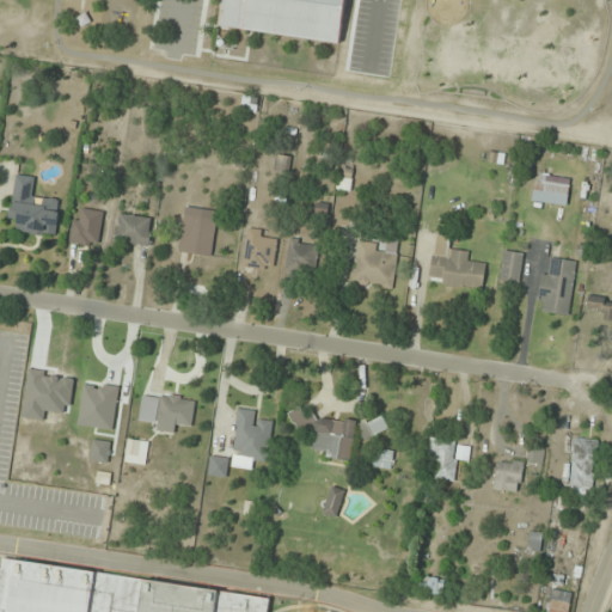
[(344,0),(222,0),(220,26),(340,42),(344,0)]
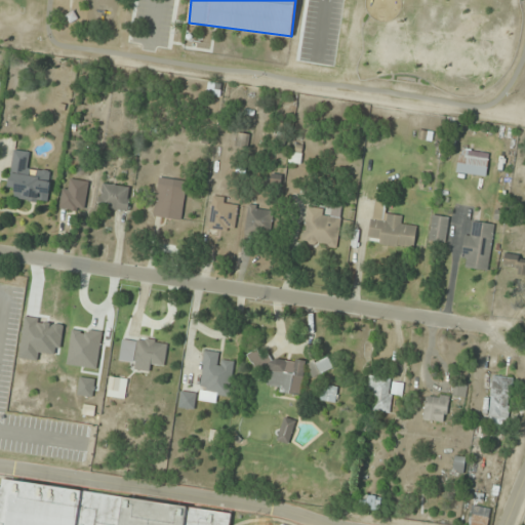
[(247,147),(248,134),(239,133),(238,146),(247,147)]
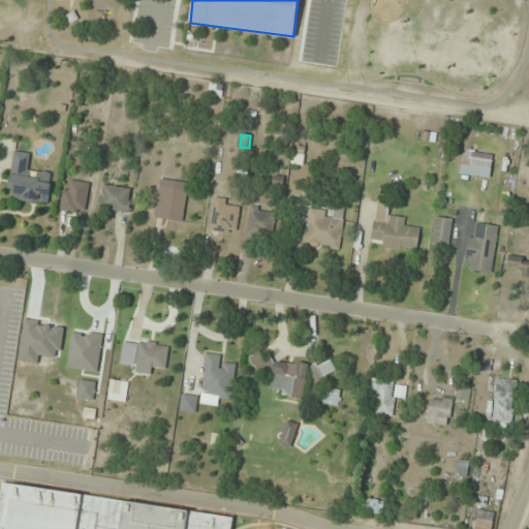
[(461,175),(490,177),(493,153),(464,150),(461,175)]
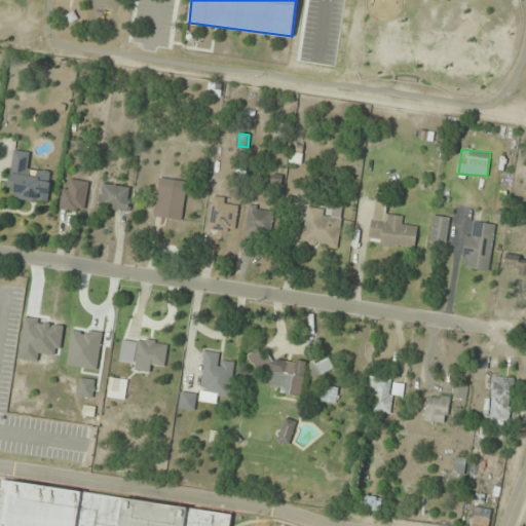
[(49,201),(50,172),(30,171),(31,151),(12,150),(10,190),(17,190),(17,200),(49,201)]
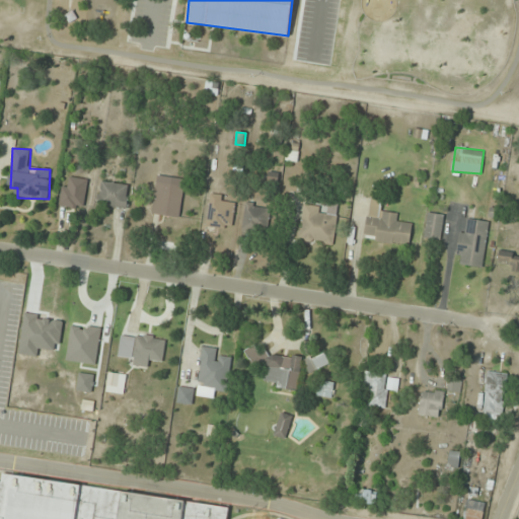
[(87,179),(64,176),(60,206),(83,209),(87,179)]
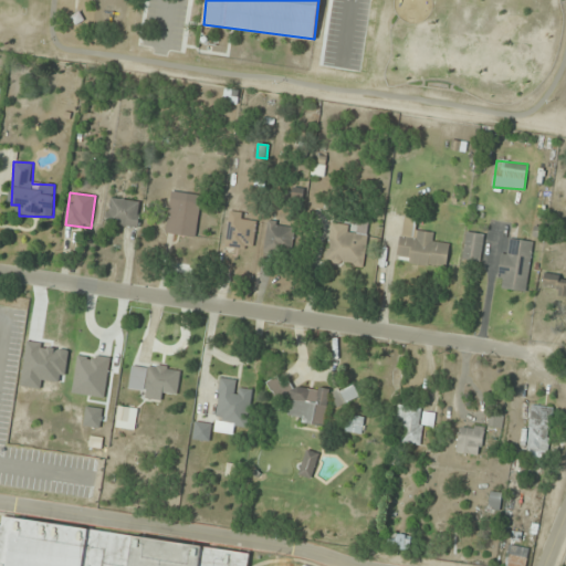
[(142,201),(111,198),(107,223),(139,227),(142,201)]
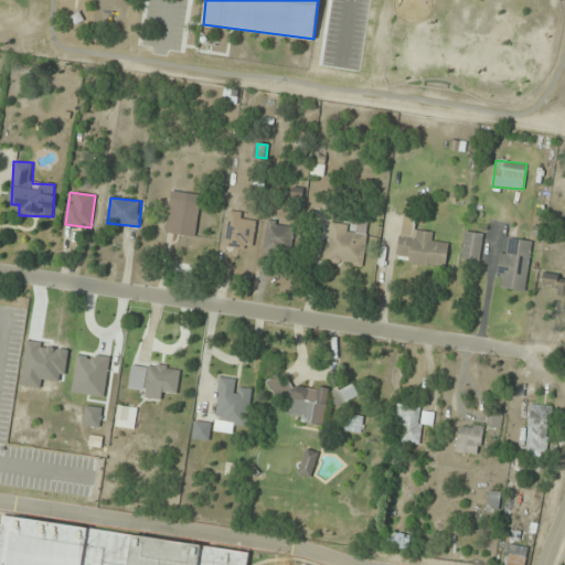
[(200,202),(170,199),(166,233),(195,236),(200,202)]
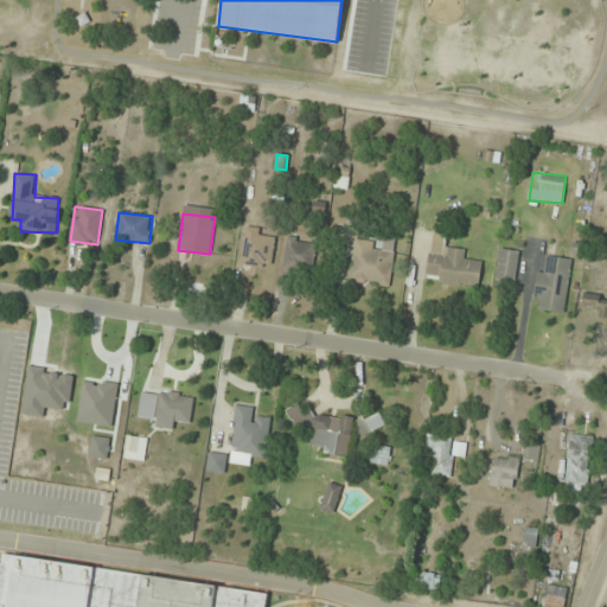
[(273,229),(244,229),(244,266),(273,266),(273,229)]
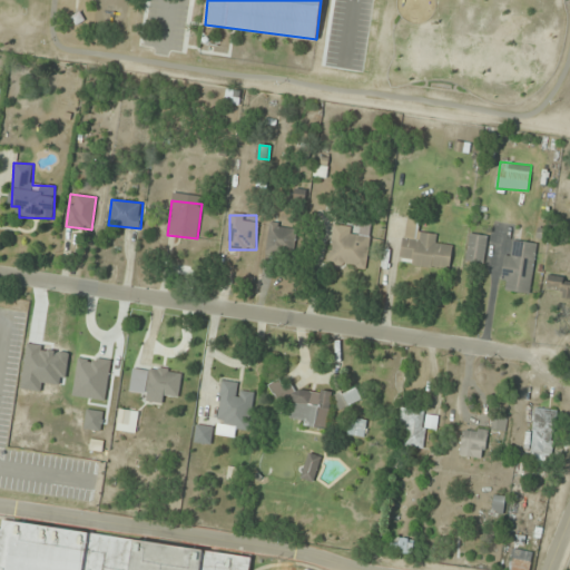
[(267,254),(294,255),(295,225),(268,224),(267,254)]
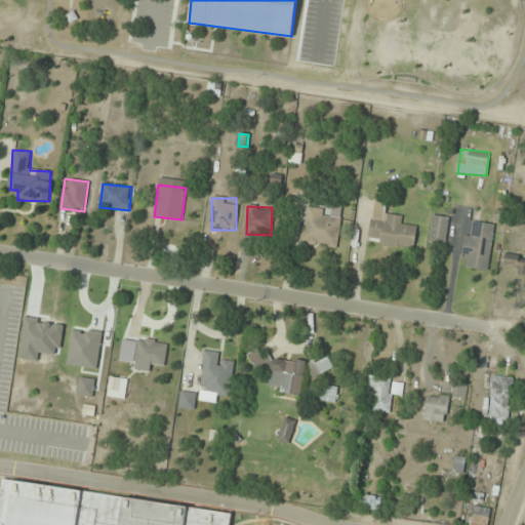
[(338,248),(342,212),(306,208),(301,244),(338,248)]
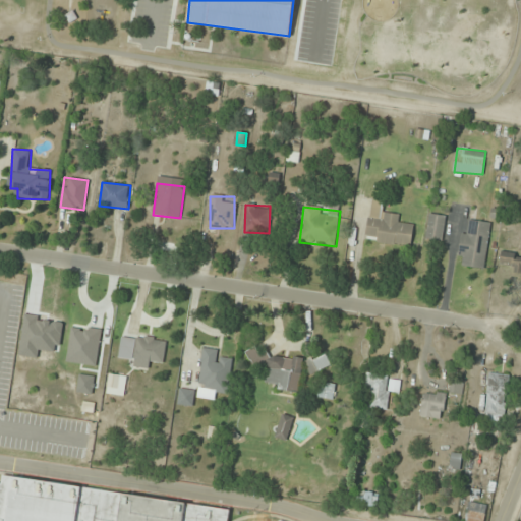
[(365,240),(411,247),(414,226),(401,224),(402,215),(382,212),(380,221),(368,220),(365,240)]
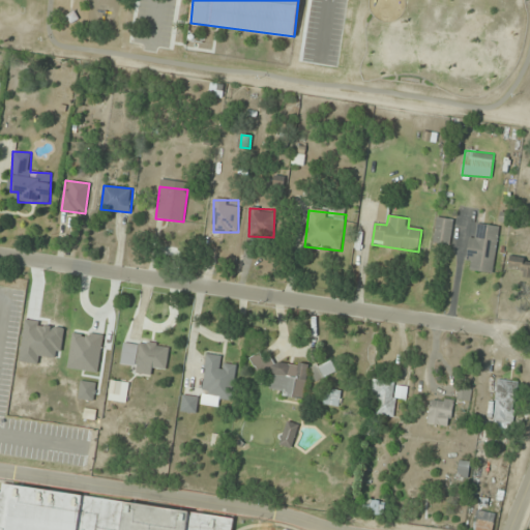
[(453,218),(437,216),(434,243),(451,245),(453,218)]
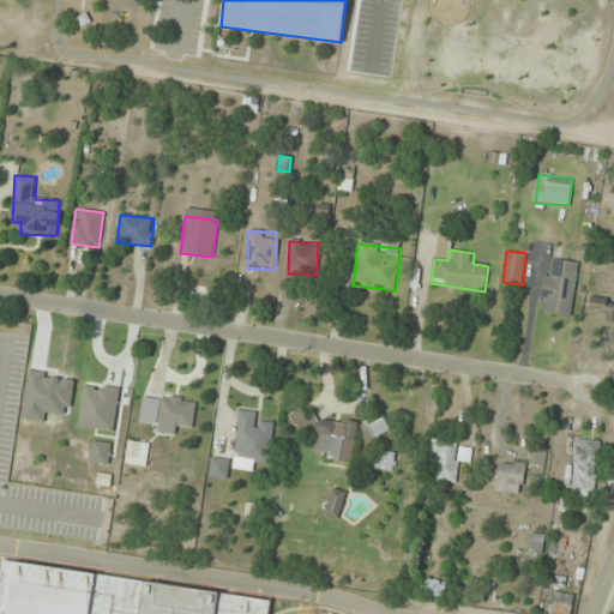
[(572,317),(578,263),(552,259),(551,270),(545,269),(540,312),(572,317)]
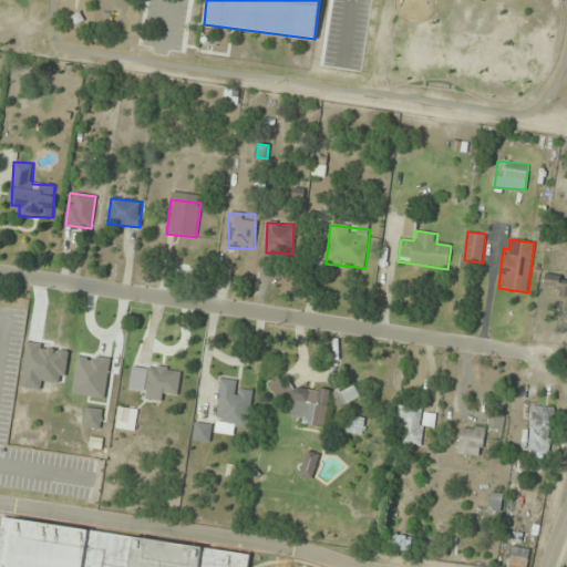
[(544,285),(560,288),(559,295),(566,296),(566,280),(546,277),(544,285)]
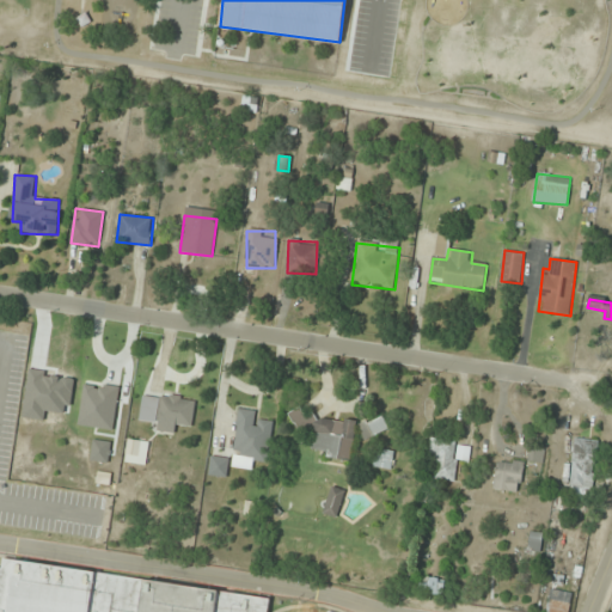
[(61,404),(98,410),(99,401),(111,403),(115,379),(99,377),(98,384),(66,379),(61,404)]
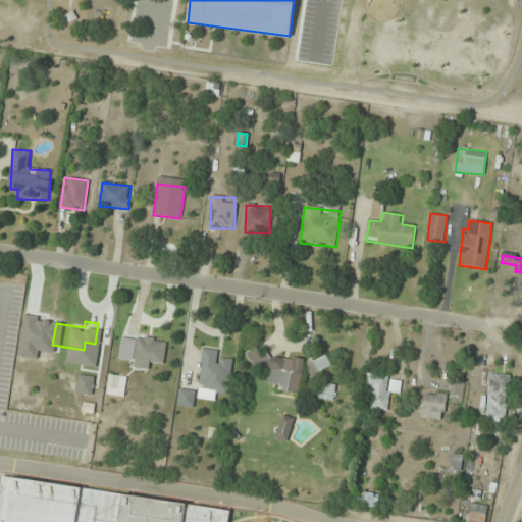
[(133,358),(163,364),(167,342),(138,335),(133,358)]
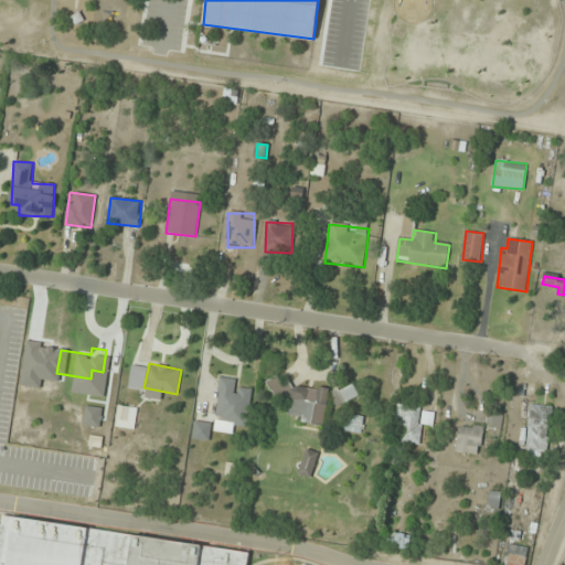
[(50,400),(54,375),(41,373),(36,396),(50,400)]
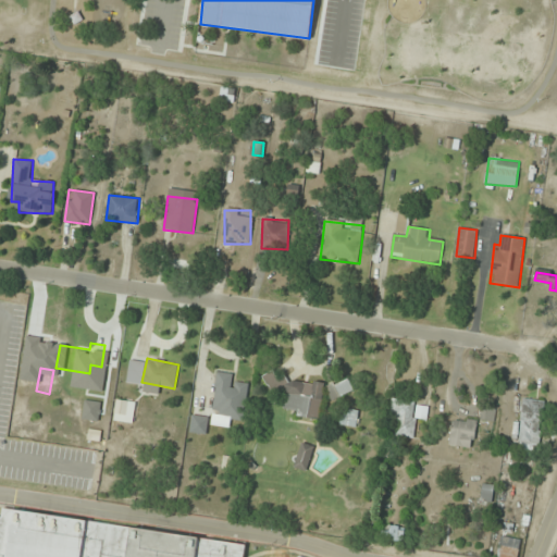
[(245,419),(249,385),(232,383),(233,373),(217,371),(210,425),(232,428),(233,418),(245,419)]
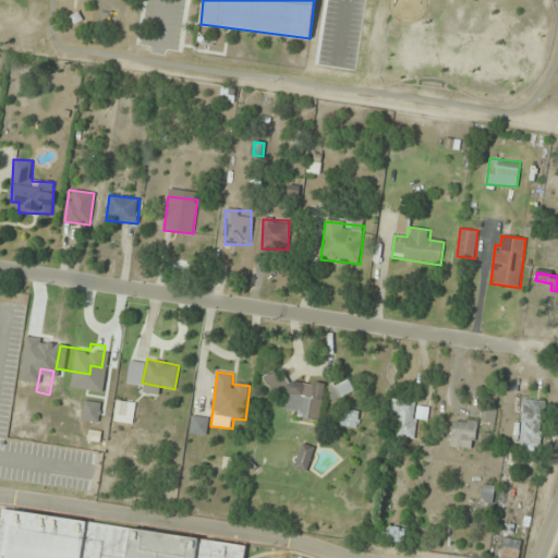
[(320,420),(326,385),(270,375),(267,391),(286,395),(282,413),(320,420)]
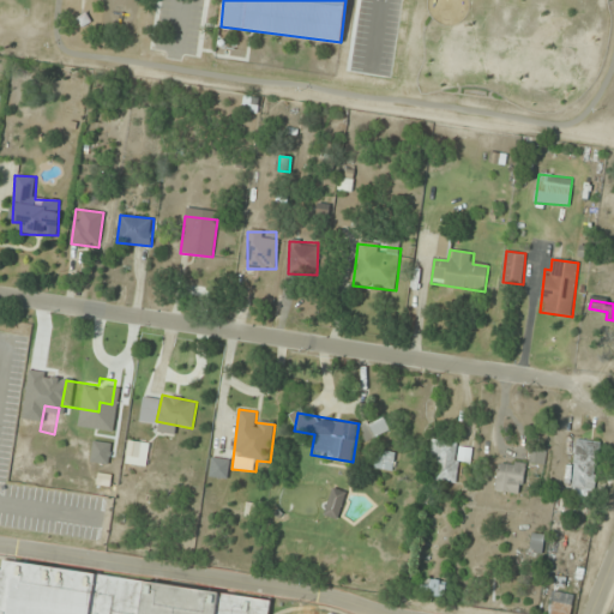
[(390,432),(386,419),(369,422),(373,437),(390,432)]
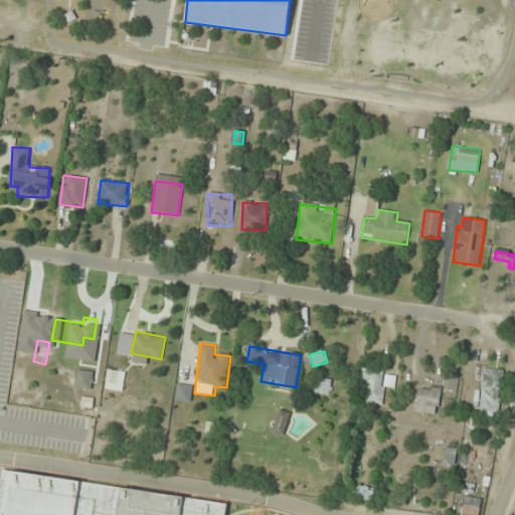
[(503,370),(483,368),(479,419),(499,421),(503,370)]
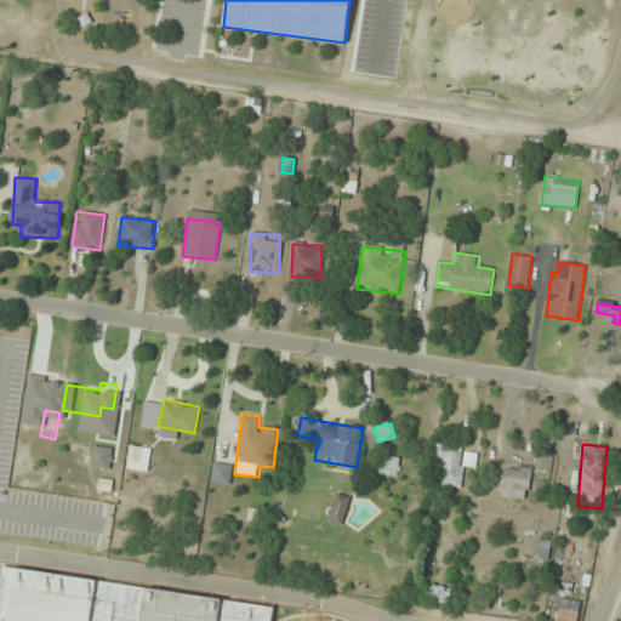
[(461,489),(465,466),(476,468),(479,451),(440,445),(434,485),(461,489)]
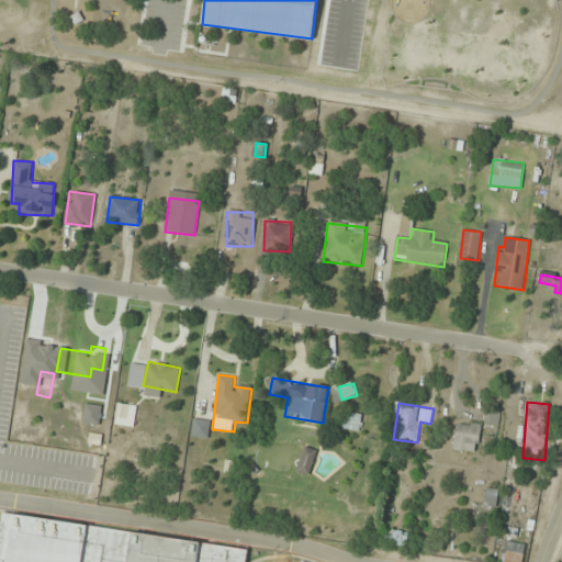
[(344,429),(360,430),(362,414),(345,412),(344,429)]
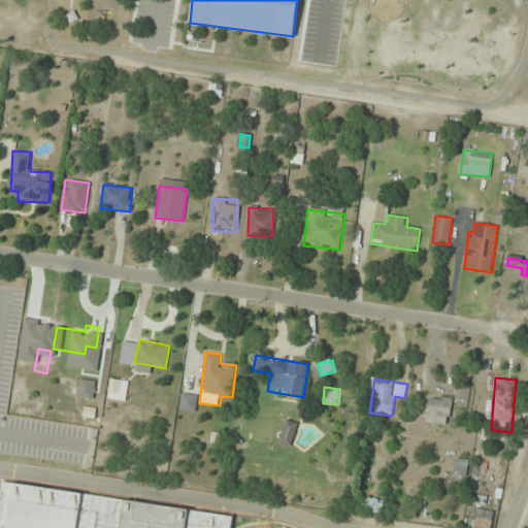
[(426,422),(449,425),(453,399),(430,396),(426,422)]
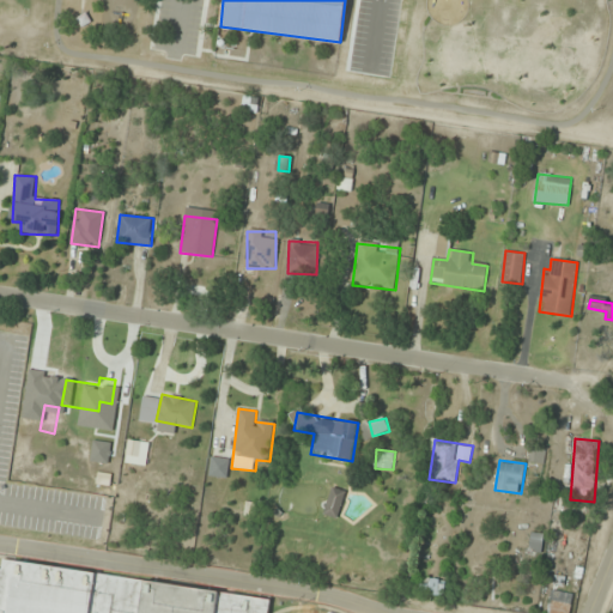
[(322,513),(334,519),(347,493),(335,486),(322,513)]
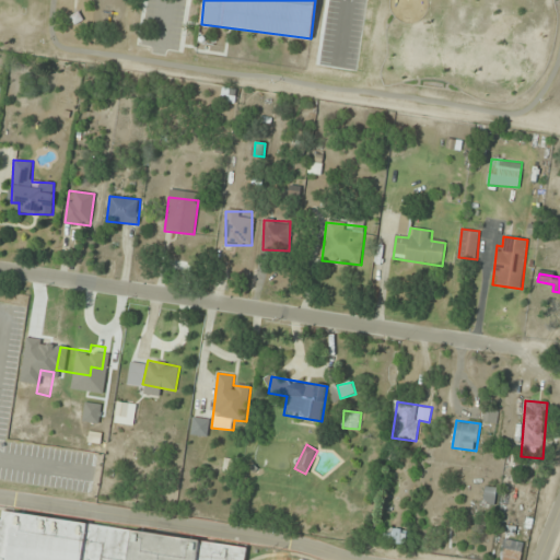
[(498,488),(486,486),(482,505),(494,508),(498,488)]
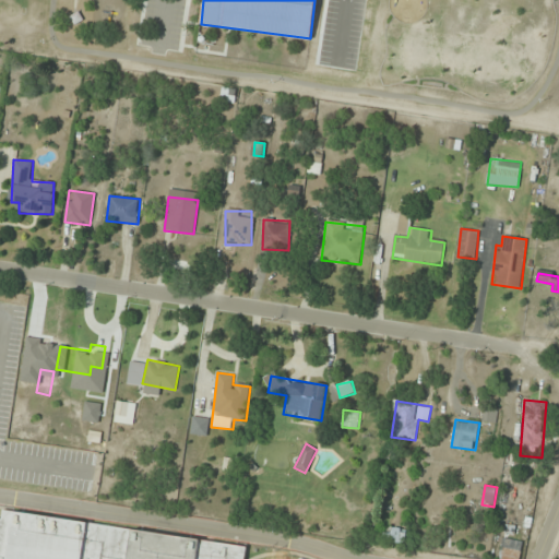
[(0,558),(7,558),(244,558),(246,542),(1,514),(1,519),(0,518),(0,558)]
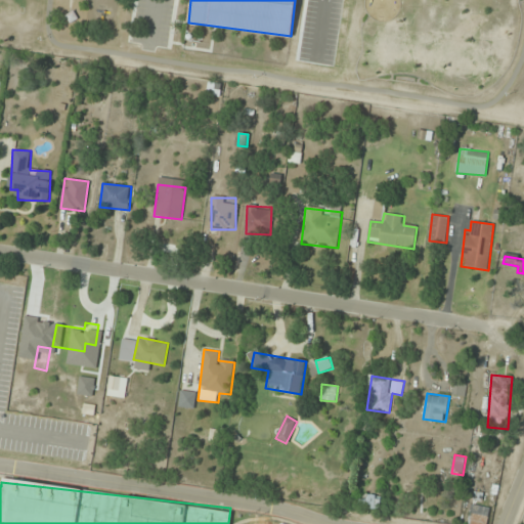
[(470,523),(489,523),(489,506),(470,506),(470,523)]
